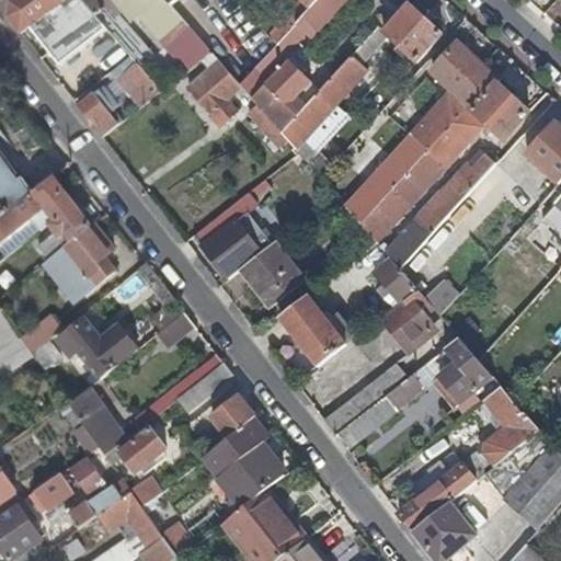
[(58,66),(106,29),(82,0),(13,0),(10,2),(8,19),(20,34),(29,27),(58,66)]
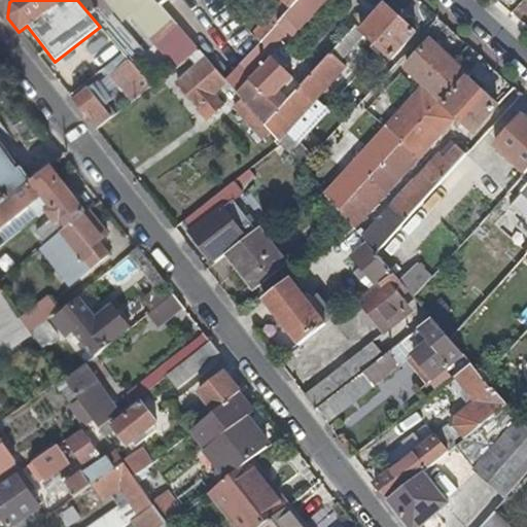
[(133,10),(178,64),(182,61),(198,49),(161,5),(154,0),(77,0),(100,27),(113,42),(121,36),(107,19),(116,12),(121,19),(133,10)]
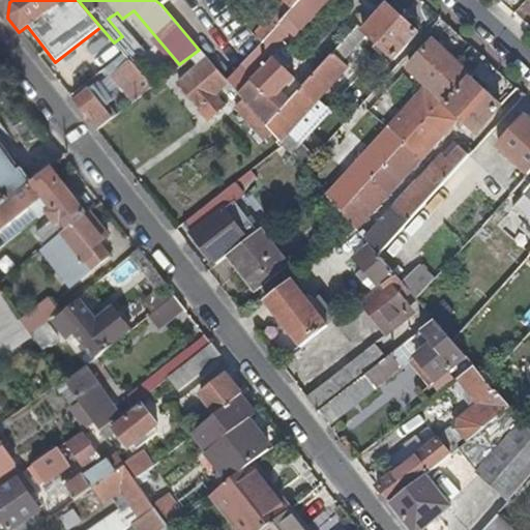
[(326,0),(299,0),(293,7),(283,19),(281,21),(262,41),(268,48),(271,43),(275,47),(289,31),(294,35),(326,0)]
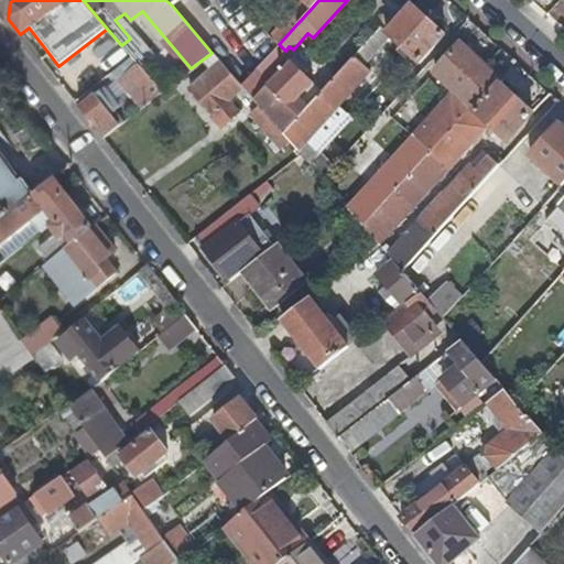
[(312,8),(302,0),(292,11),(301,20),(312,8)]
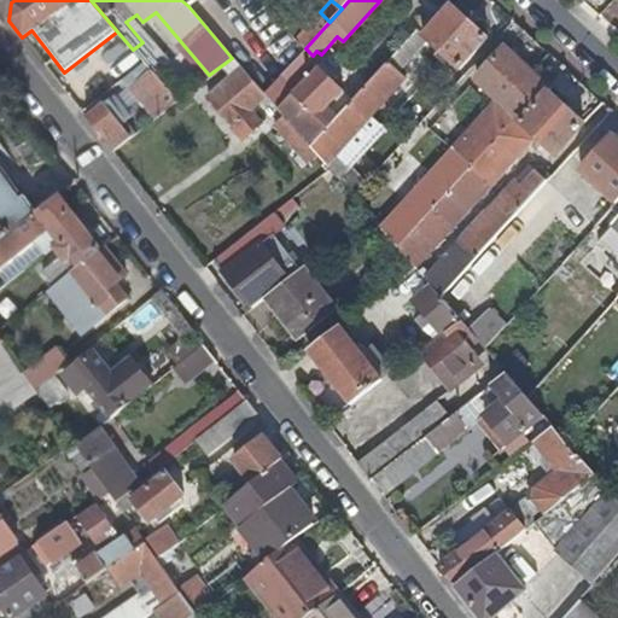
[(367,181),(361,175),(353,168),(349,172),(333,158),(372,116),(406,77),(401,74),(430,42),(458,68),(487,36),(452,5),(424,35),(418,29),(340,115),(338,116),(310,147),(328,169),(353,197),(367,181)]
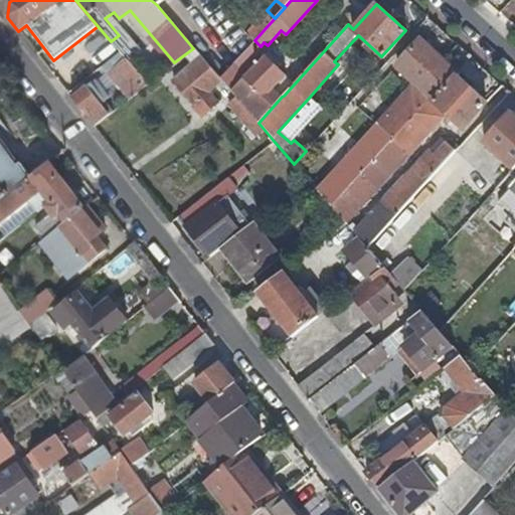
[(275,18),(267,10),(246,32),(253,42),(254,40),(273,20),(275,18)]
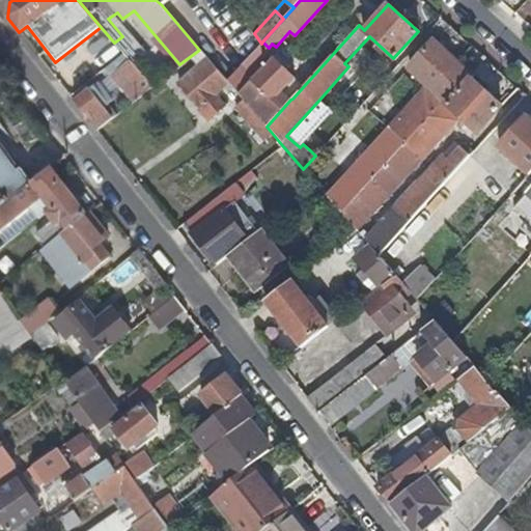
[(432,39),(408,66),(447,103),(447,104),(462,118),(458,122),(471,134),(474,130),(476,132),(500,106),(471,79),(473,77),(432,39)]
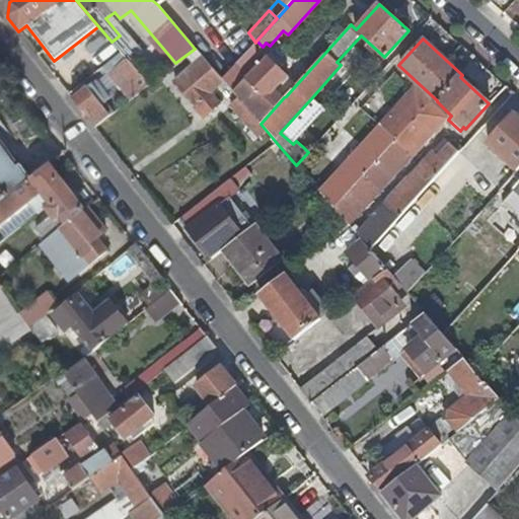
[(210,92),(214,89),(223,81),(221,79),(208,63),(195,49),(179,60),(187,69),(174,80),(196,105),(197,104),(206,114),(219,102),(210,92)]
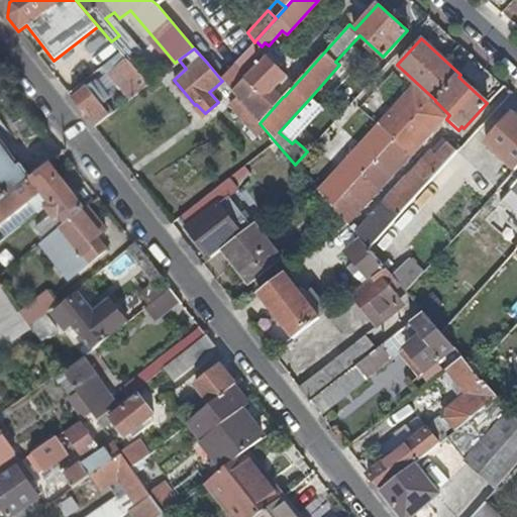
[(107,73),(129,98),(148,84),(125,58),(107,73)]
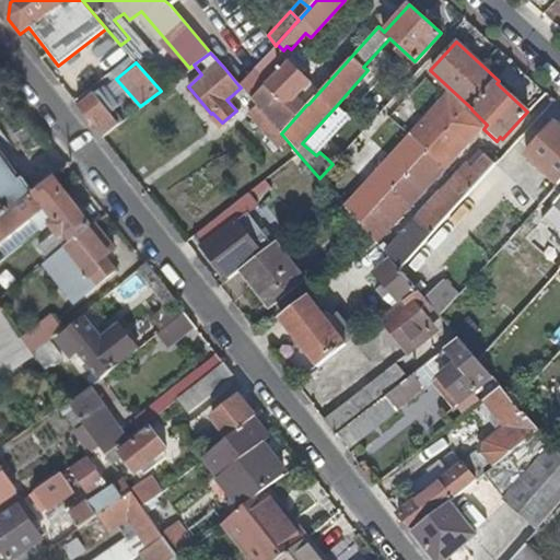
[(246,78),(238,85),(241,88),(256,105),(281,133),(306,105),(308,104),(302,98),(300,102),(295,97),(308,83),(288,62),(258,92),(246,78)]
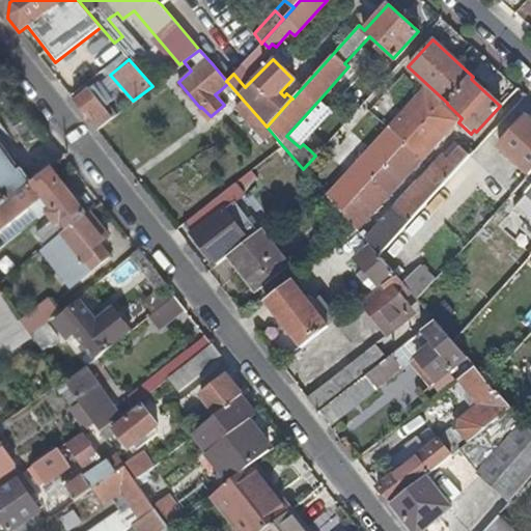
[(89,89),(74,102),(95,130),(112,117),(89,89)]
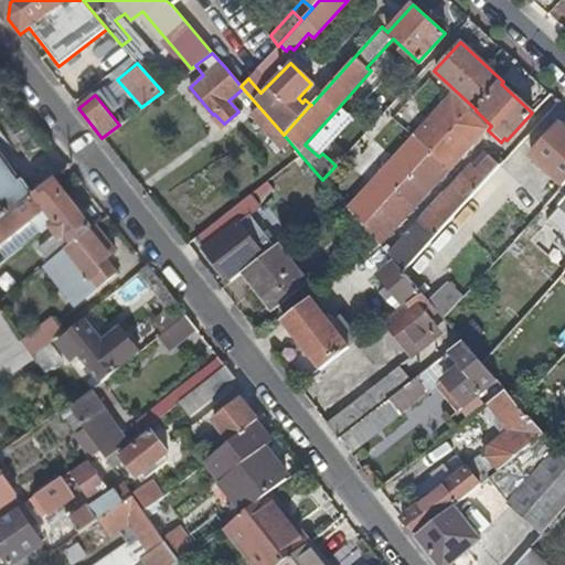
[(451,95),(349,211),(364,227),(379,245),(436,181),(481,131),(464,115),(468,109),(451,95)]
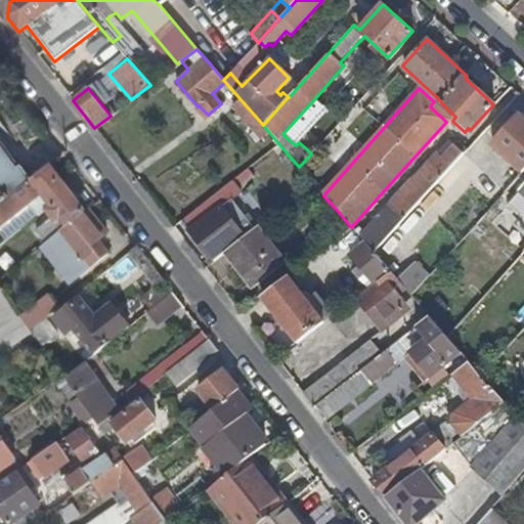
[(225,100),(216,90),(212,93),(221,103),(225,100)]
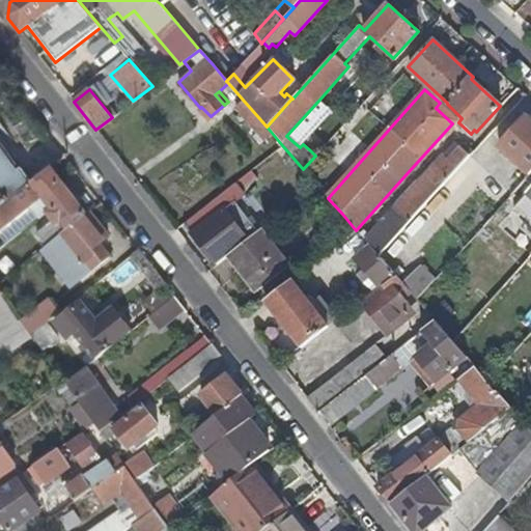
[(262,131),(267,127),(243,100),(235,106),(249,121),(252,118),(262,131)]
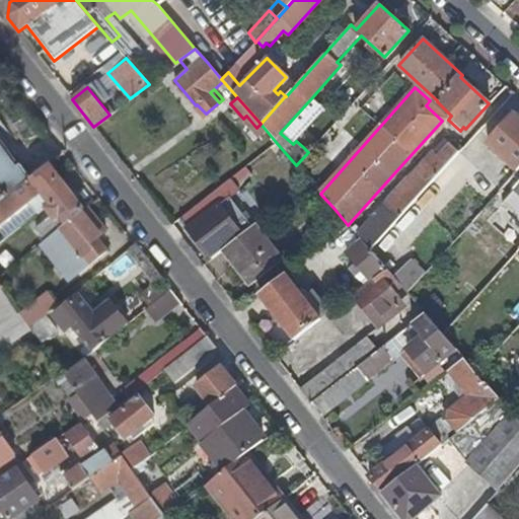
[(293,144),(296,141),(324,108),(312,97),(280,133),(293,144)]
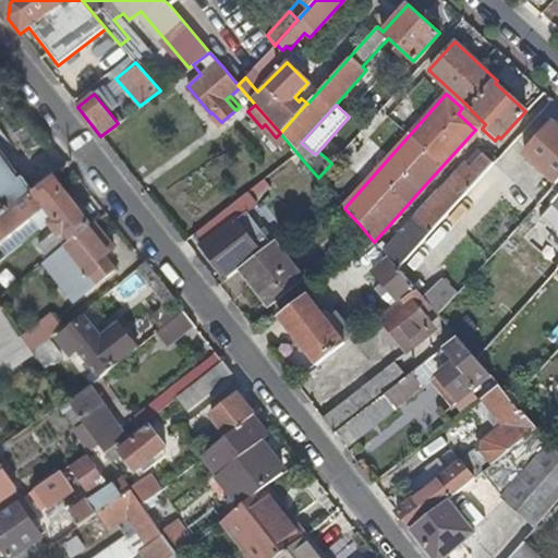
[(523,155),(555,184),(557,180),(557,128),(552,122),(523,155)]
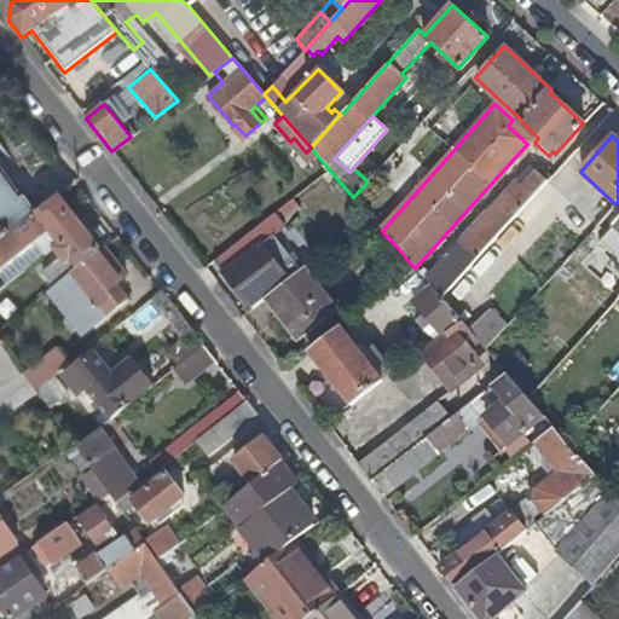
[(362,175),(368,181),(376,172),(370,167),(362,175)]
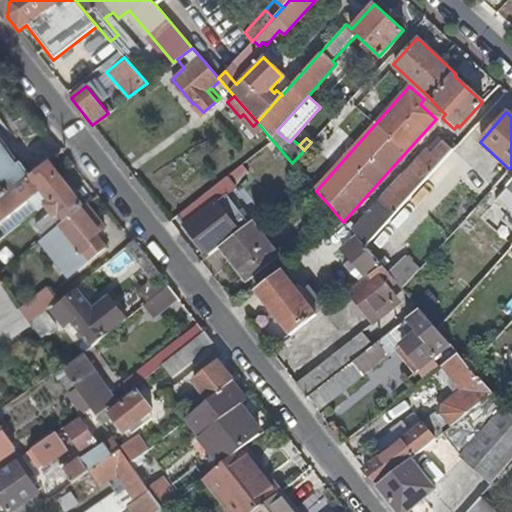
[(0,186),(5,194),(29,176),(11,150),(8,152),(0,140),(0,186)]
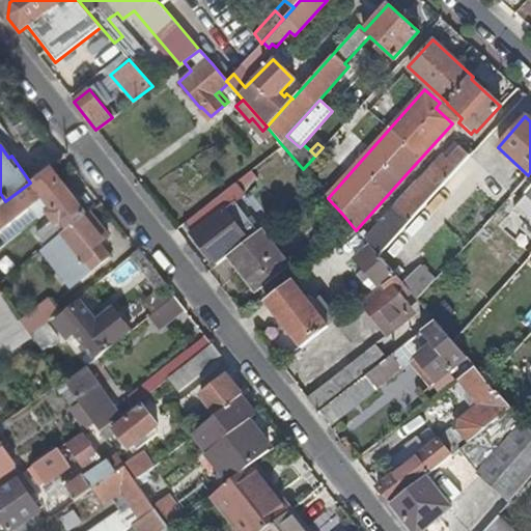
[(395,205),(364,240),(369,246),(378,254),(469,155),(459,146),(448,159),(443,155),(408,193),(396,206),(395,205)]
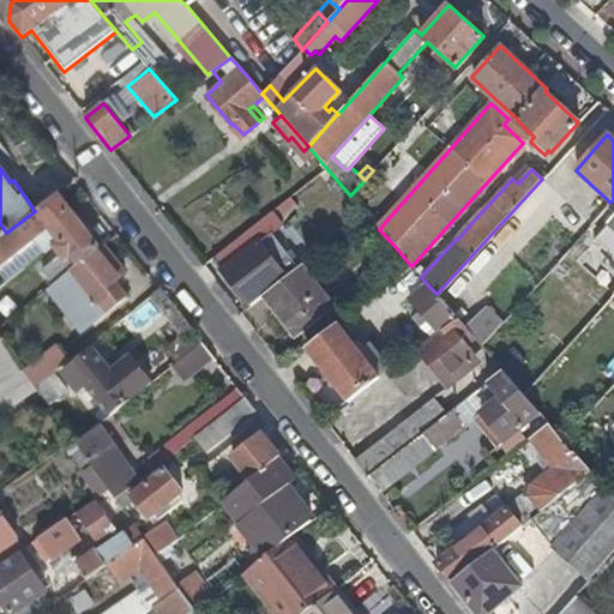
[(542,181),(510,217),(523,229),(555,193),(542,181)]
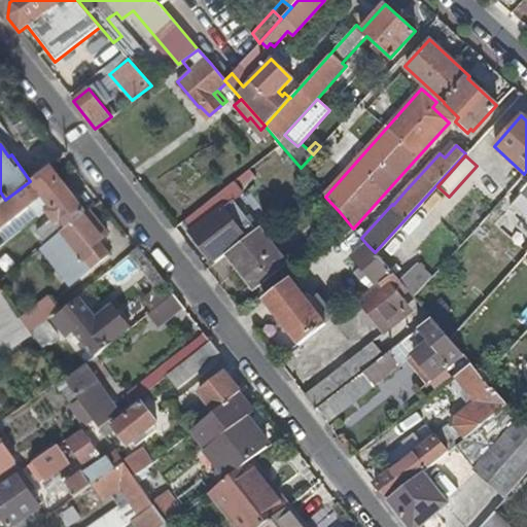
[(60,219),(67,227),(84,214),(48,167),(30,181),(5,200),(18,217),(43,198),(51,208),(46,212),(55,223),(60,219)]
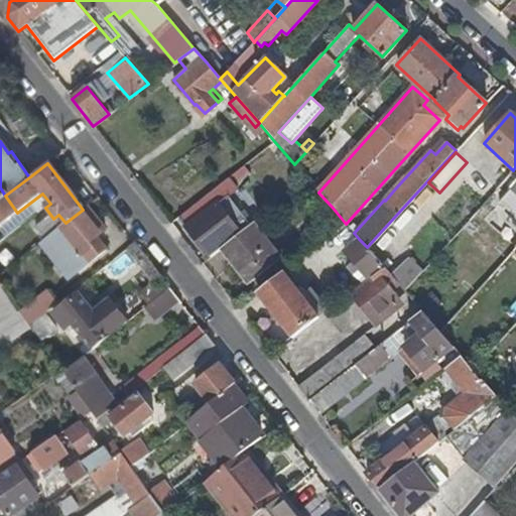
[(179,217),(211,257),(222,248),(241,233),(220,207),(240,190),(229,177),(179,217)]
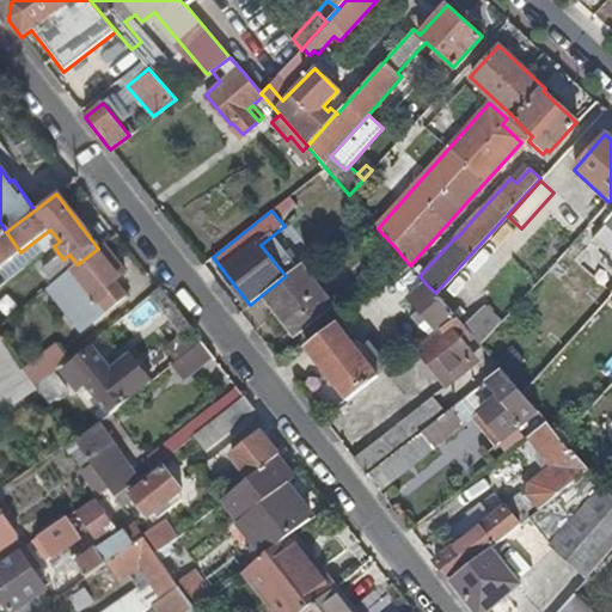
[(595,239),(585,228),(558,258),(561,259),(550,270),(556,275),(565,264),(569,268),(595,239)]
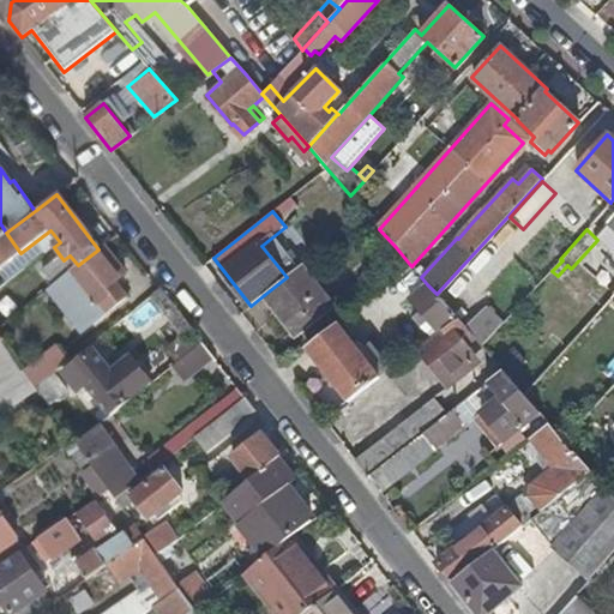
[(122,274),(101,247),(98,250),(78,265),(53,286),(59,293),(73,282),(100,315),(119,301),(107,287),(122,274)]
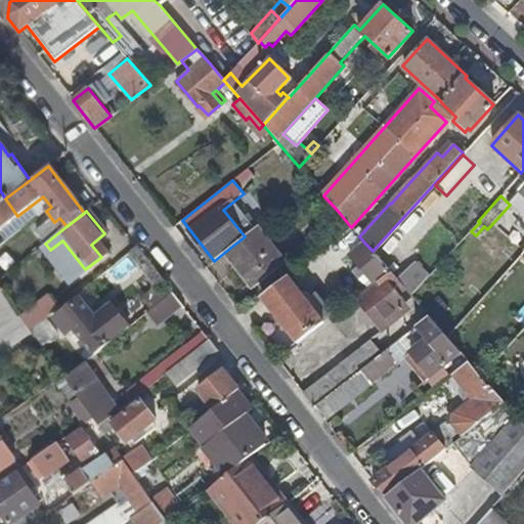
[(282,263),(255,228),(245,236),(225,252),(253,287),(282,263)]
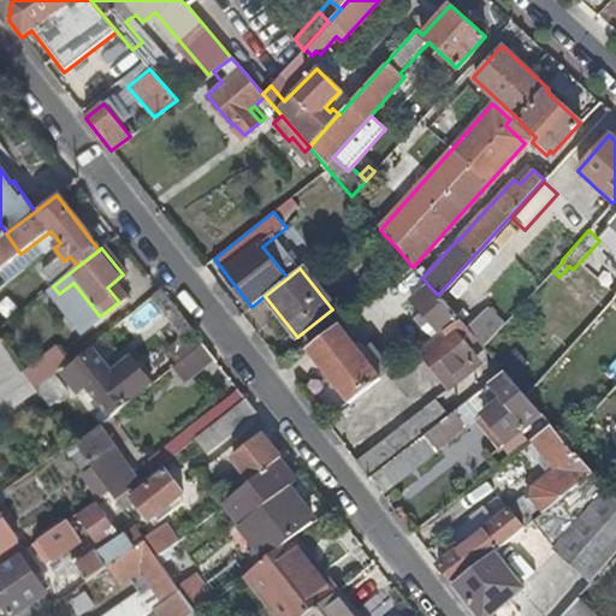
[(440,333),(458,319),(438,295),(428,285),(410,300),(418,307),(410,313),(422,329),(431,323),(440,333)]
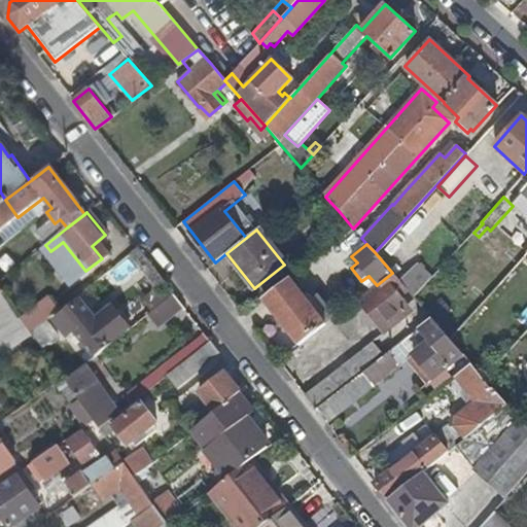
[(103,276),(115,292),(136,276),(124,259),(103,276)]
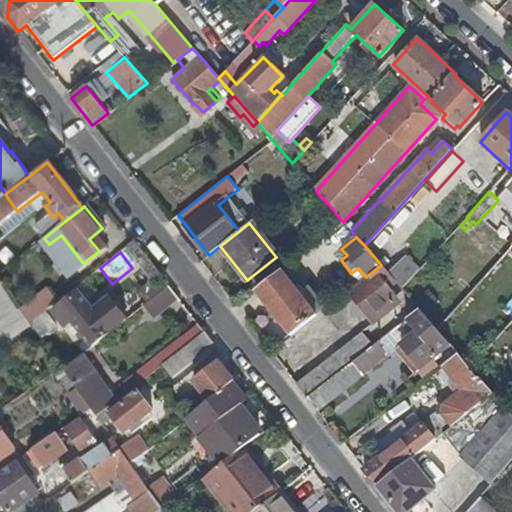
[(405,256),(388,273),(395,282),(402,289),(420,269),(405,256)]
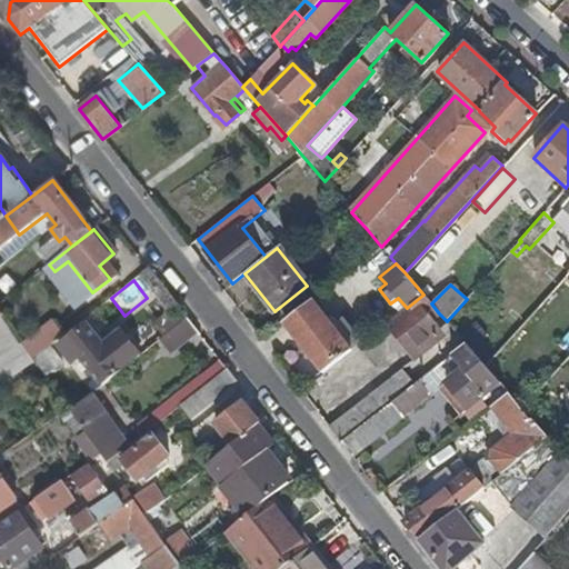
[(425,325),(439,313),(431,303),(423,295),(407,308),(389,322),(412,352),(433,335),(425,325)]
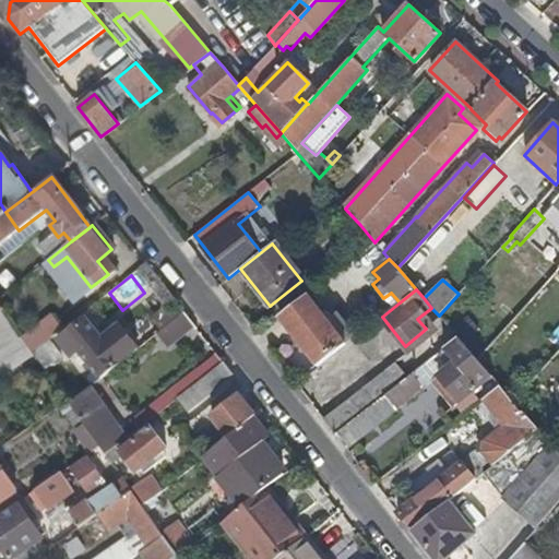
[(346,345),(307,295),(278,318),(318,368),(346,345)]
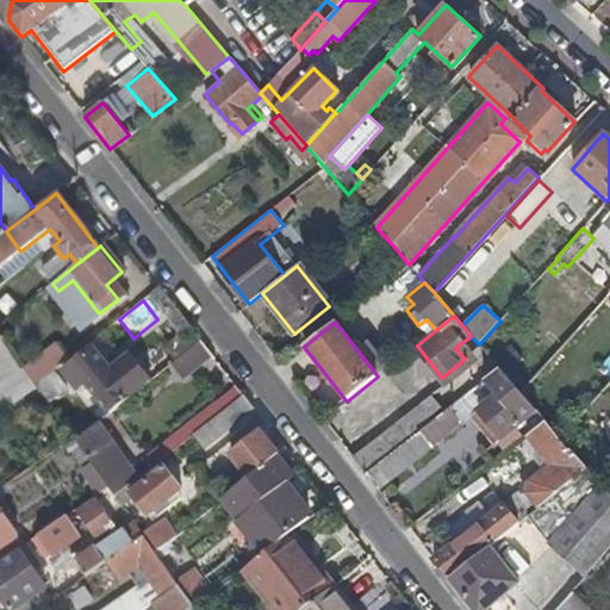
[(166,348),(175,361),(200,341),(191,329),(166,348)]
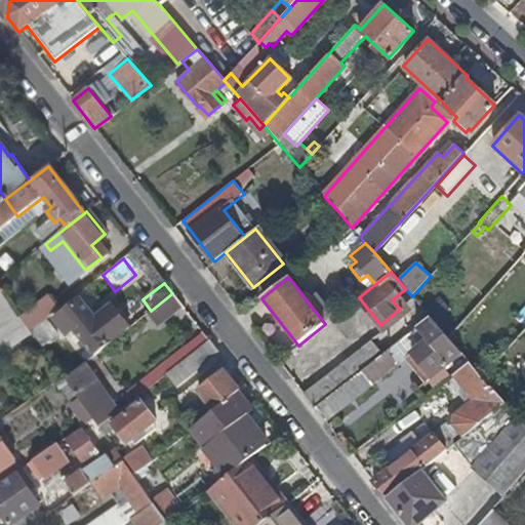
[(443,316),(435,323),(448,337),(467,317),(440,289),(429,299),(443,316)]
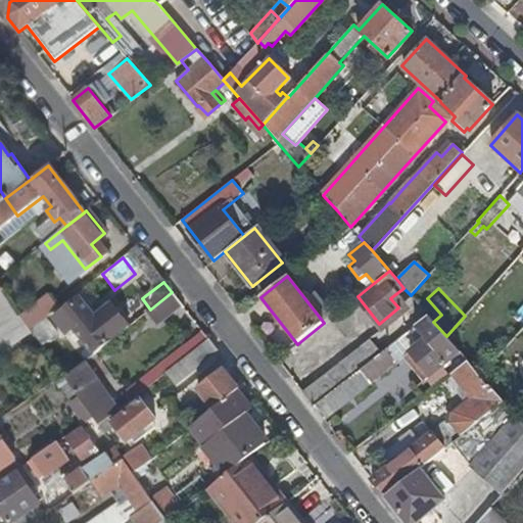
[(2,290),(0,291),(0,346),(3,352),(33,332),(30,329),(20,316),(2,290)]
